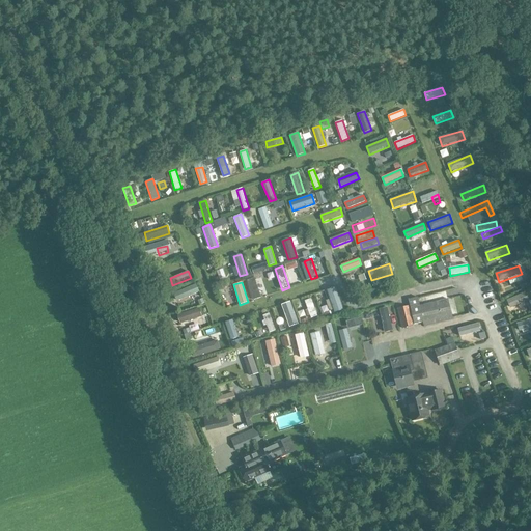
[(176,302),(199,292),(196,284),(173,294),(176,302)]
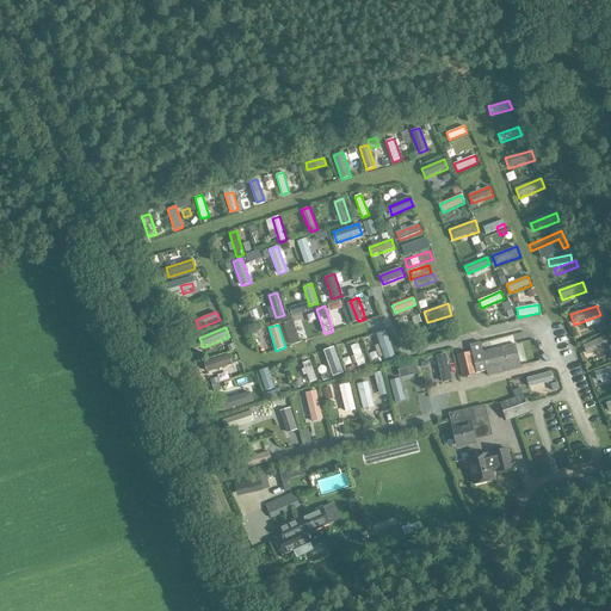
[(396,357),(387,331),(376,334),(386,360),(396,357)]
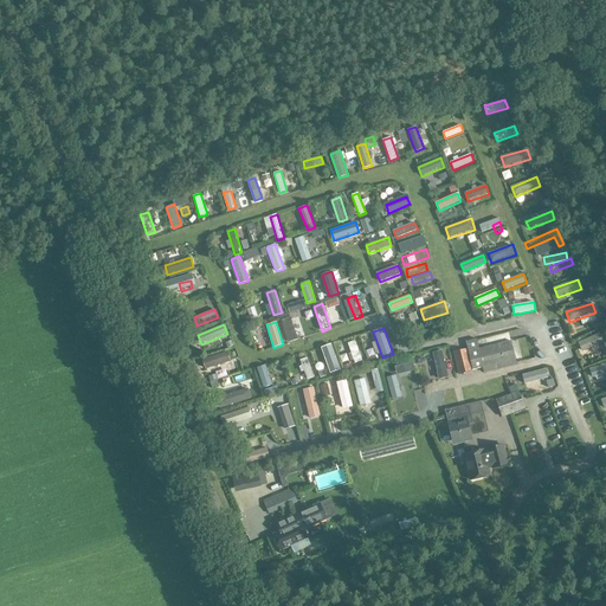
[(579,342),(582,352),(605,342),(605,340),(603,333),(579,342)]
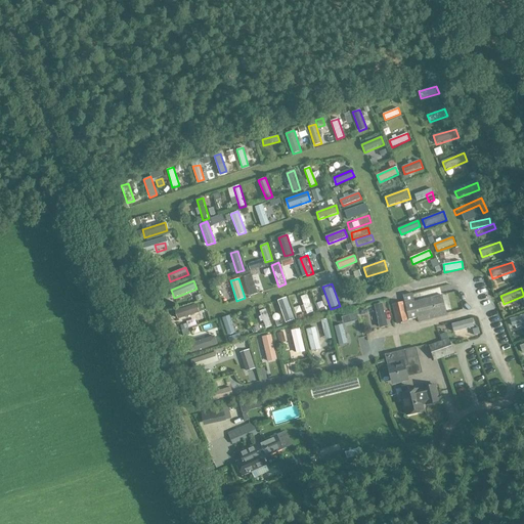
[(411,293),(402,296),(404,302),(403,302),(407,320),(418,317),(419,321),(446,314),(446,313),(441,295),(430,298),(413,302),(411,293)]
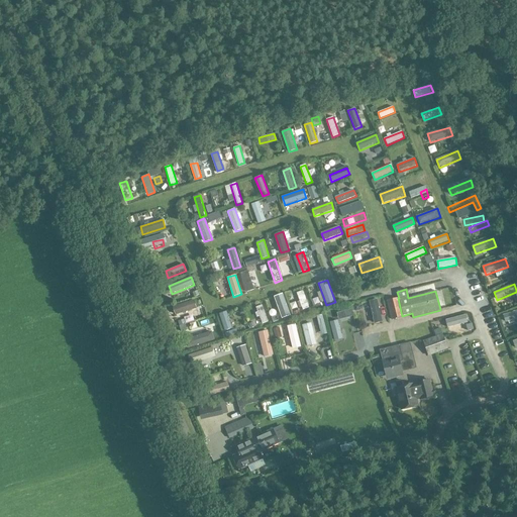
[(303,310),(309,308),(303,291),(296,293),(303,310)]
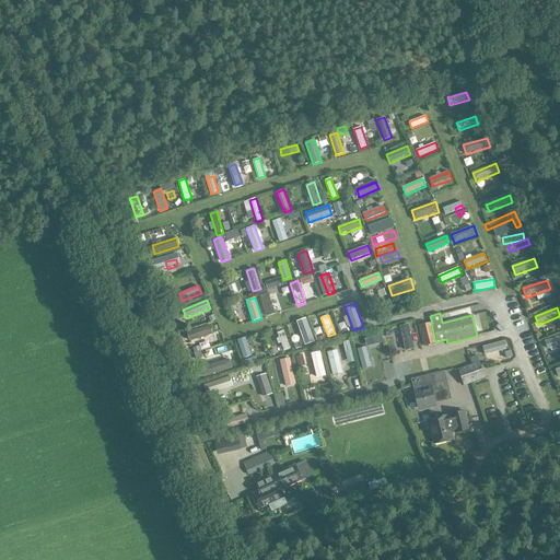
[(340,315),(333,318),(335,325),(342,322),(340,315)]
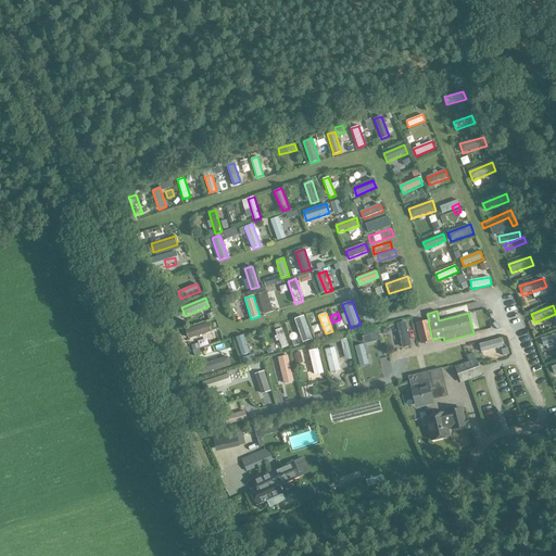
[(298,319),(305,342),(312,339),(304,317),(298,319)]
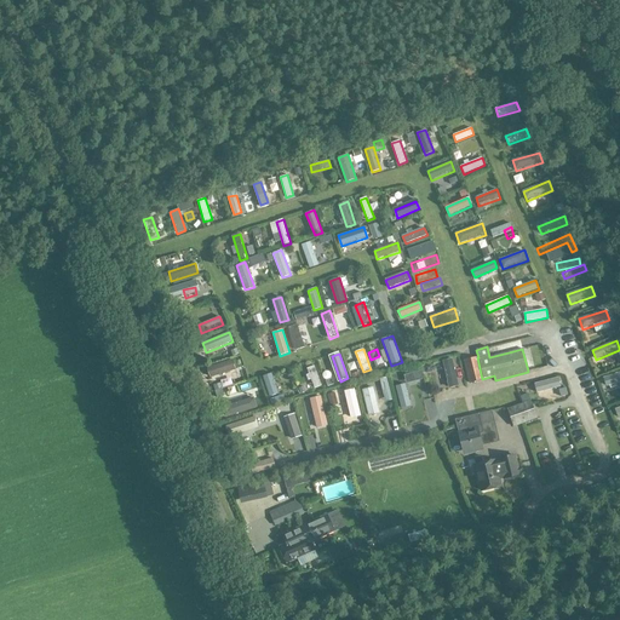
[(426,361),(429,368),(437,365),(435,357),(426,361)]
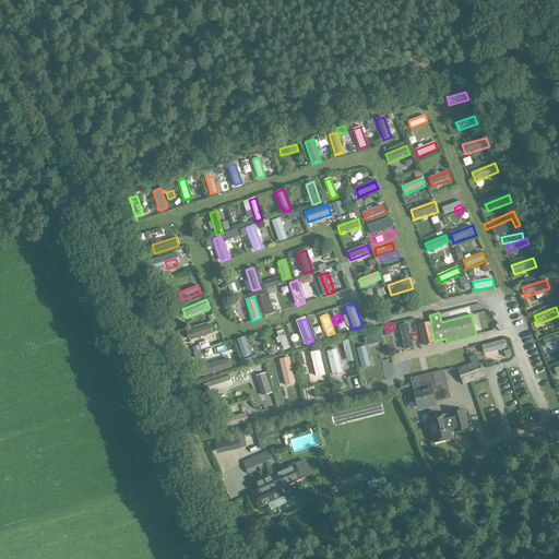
[(436,343),(435,342),(430,322),(418,325),(424,346),(436,343)]
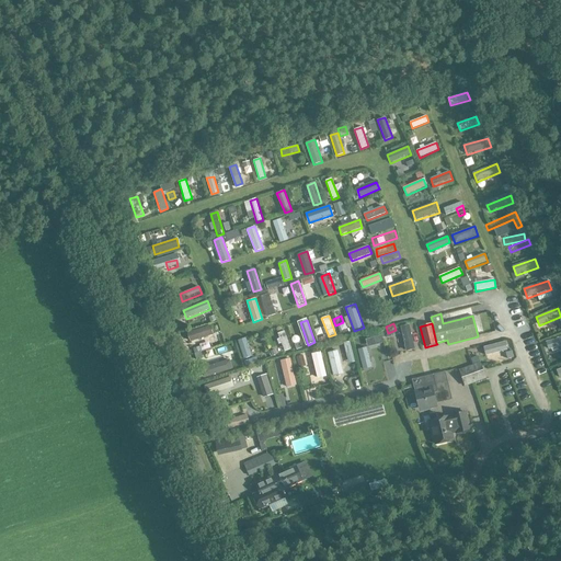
[(415,350),(410,324),(401,327),(407,352),(415,350)]
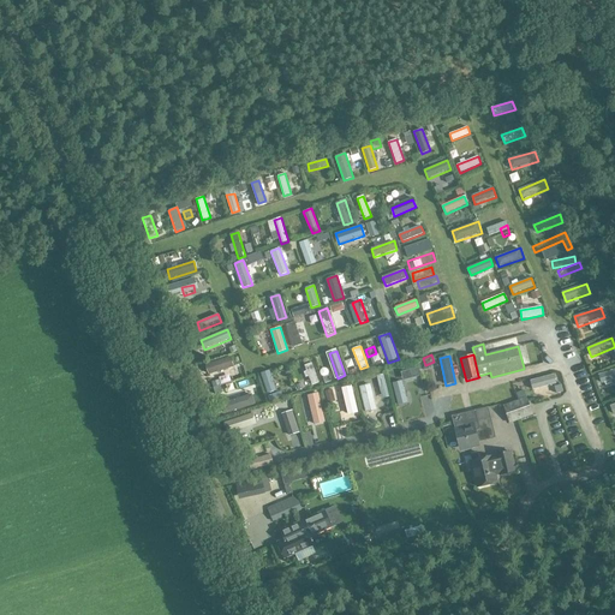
[(320,383),(311,363),(304,365),(312,386),(320,383)]
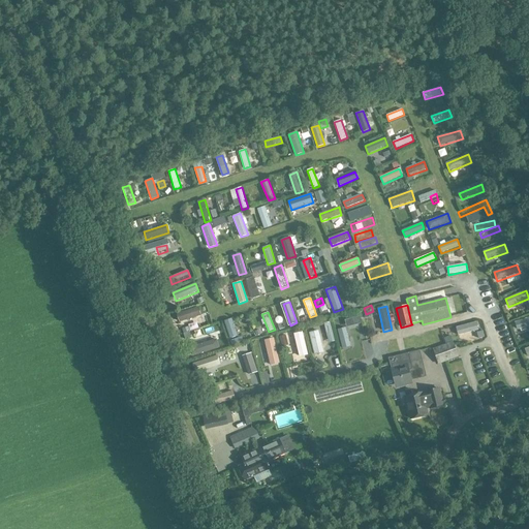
[(220,319),(225,333),(232,330),(227,316),(220,319)]
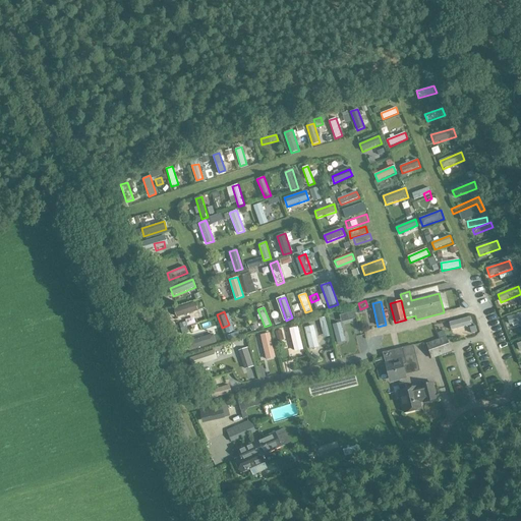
[(198,313),(179,320),(181,327),(200,321),(198,313)]
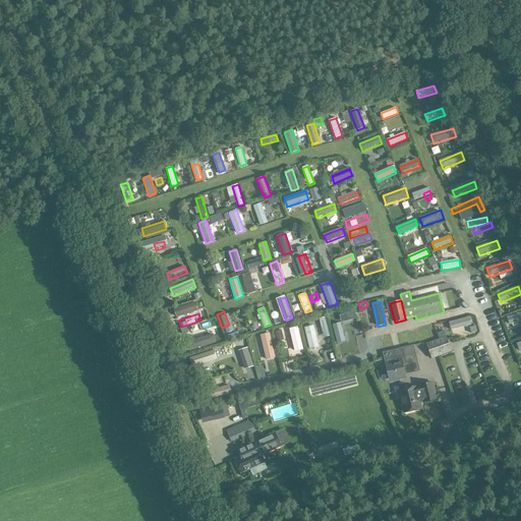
[(520,313),(508,319),(510,324),(520,320),(520,313)]
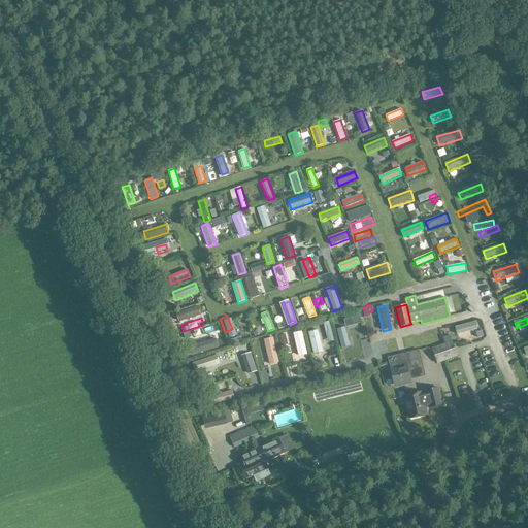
[(455,327),(458,335),(479,330),(476,322),(455,327)]
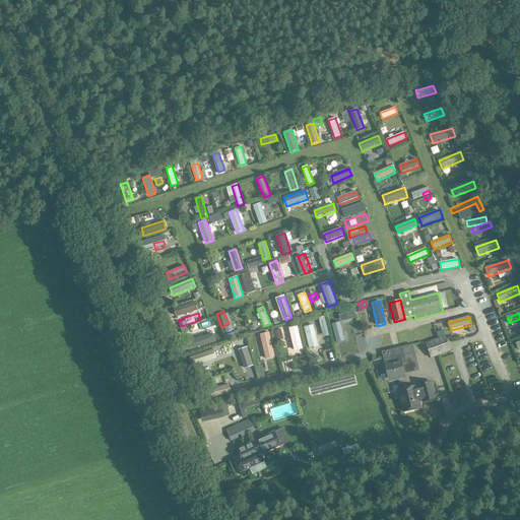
[(314,325),(304,327),(309,349),(319,346),(314,325)]
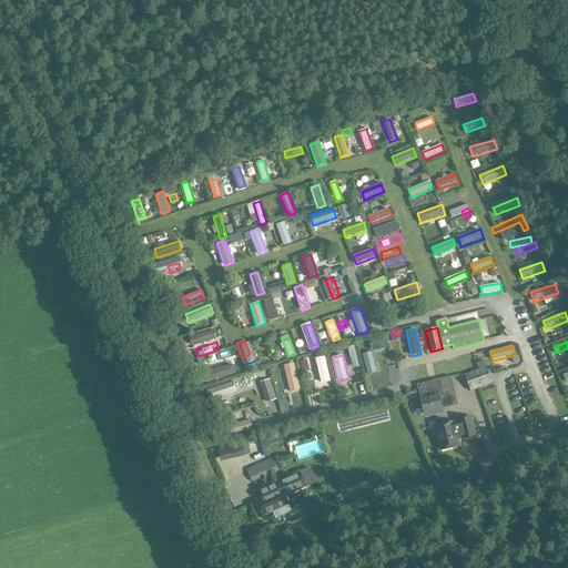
[(322,384),(331,382),(325,356),(315,358),(322,384)]
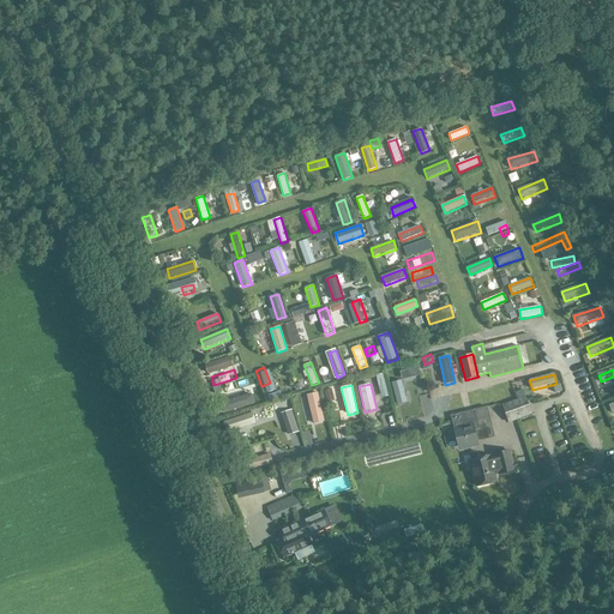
[(229,401),(232,408),(257,401),(254,392),(229,401)]
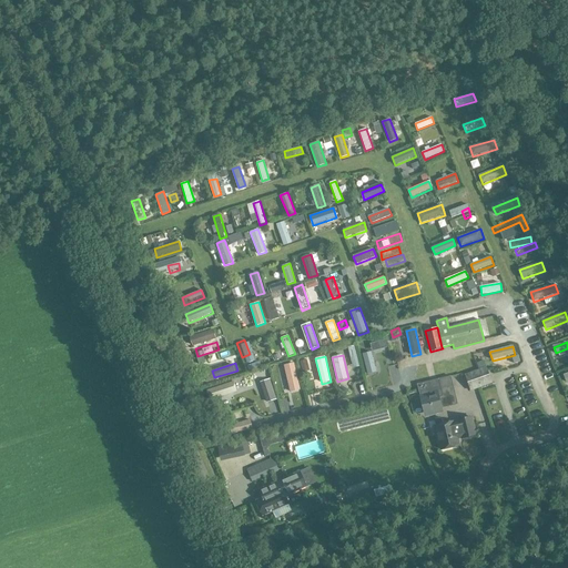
[(470,392),(493,383),(486,367),(465,375),(470,392)]
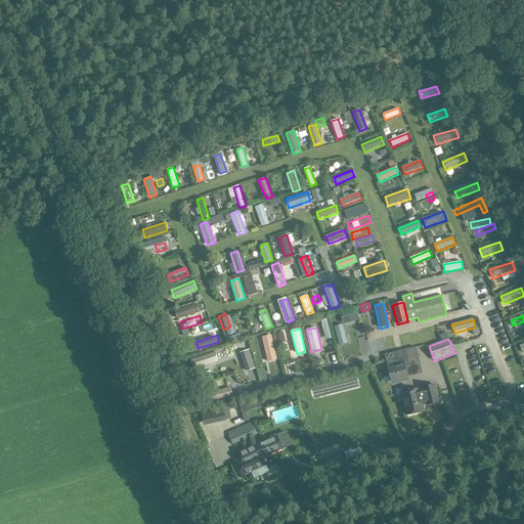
[(331,346),(321,347),(321,358),(332,358),(331,346)]
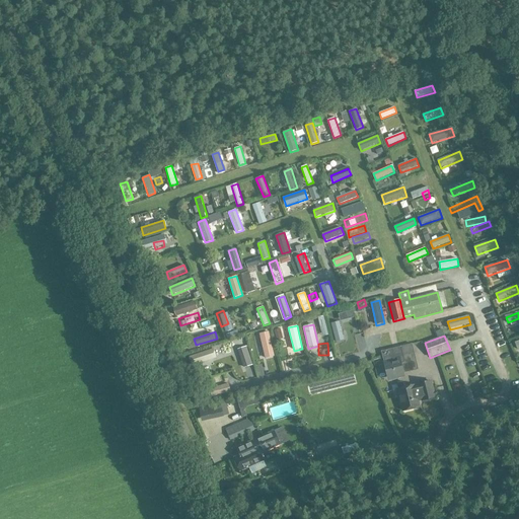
[(381,351),(384,365),(388,380),(404,376),(403,373),(418,369),(412,344),(381,351)]
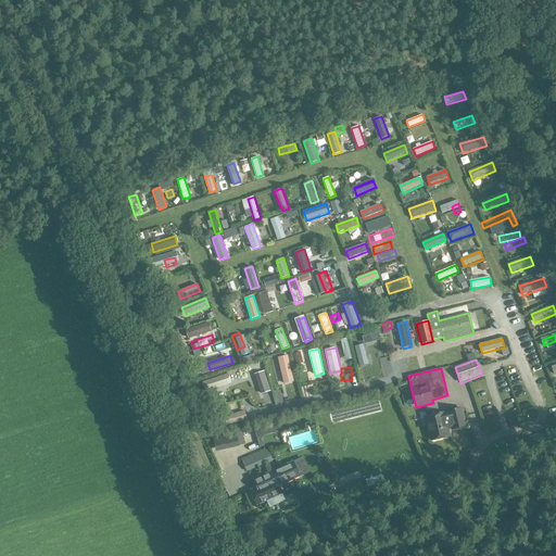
[(211,388),(234,384),(231,373),(209,376),(211,388)]
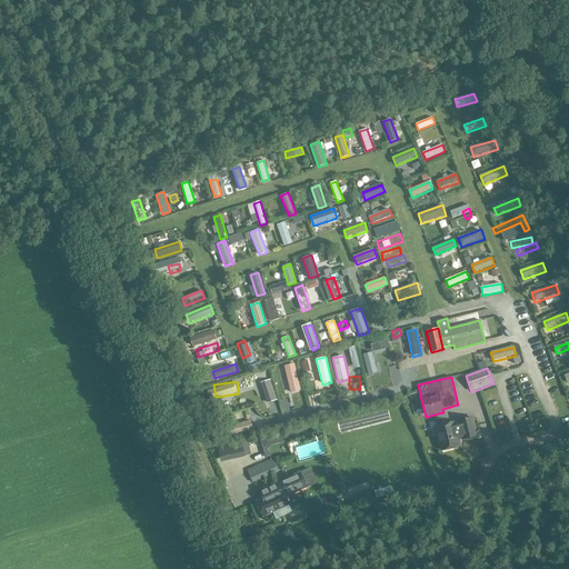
[(403,389),(409,410),(419,407),(413,386),(403,389)]
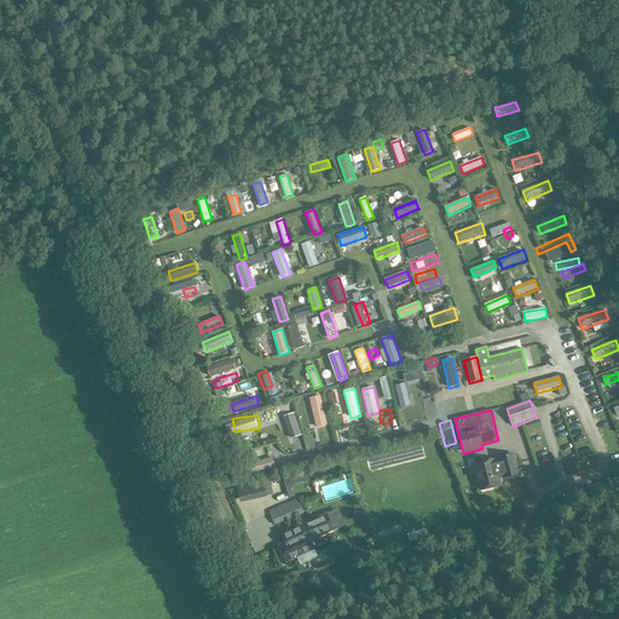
[(340,423),(330,424),(331,435),(341,434),(340,423)]
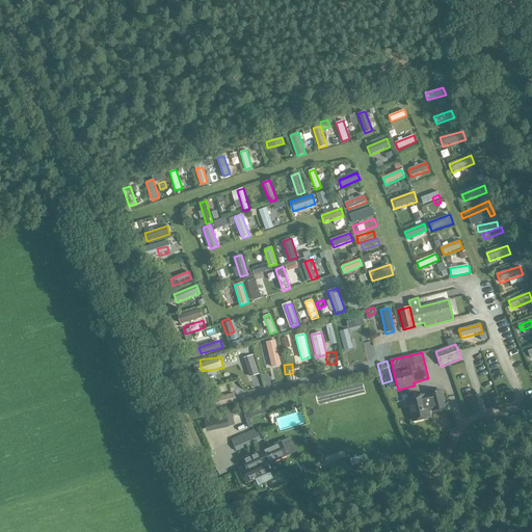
[(428,395),(424,396),(424,395),(406,399),(413,423),(429,419),(428,411),(431,410),(432,413),(447,408),(443,391),(428,394),(428,395)]
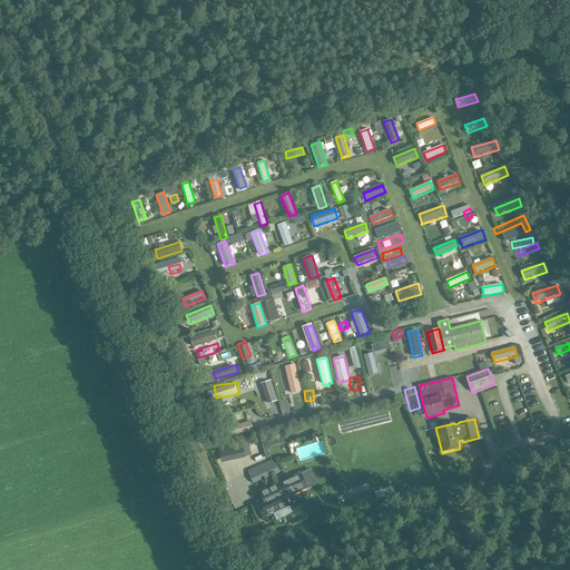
[(254,431),(252,421),(229,428),(232,436),(254,431)]
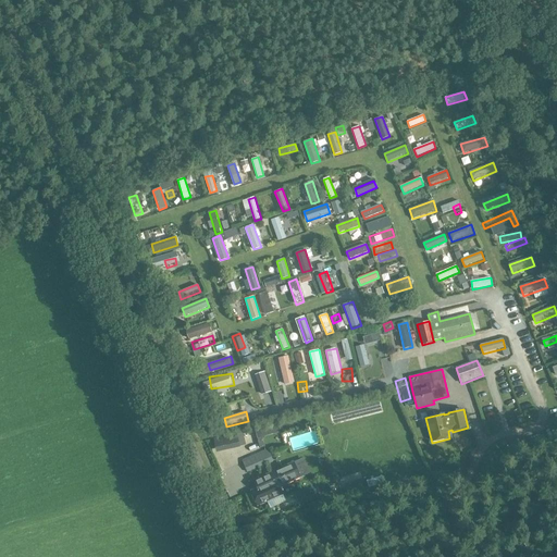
[(232,426),(213,433),(217,443),(235,436),(232,426)]
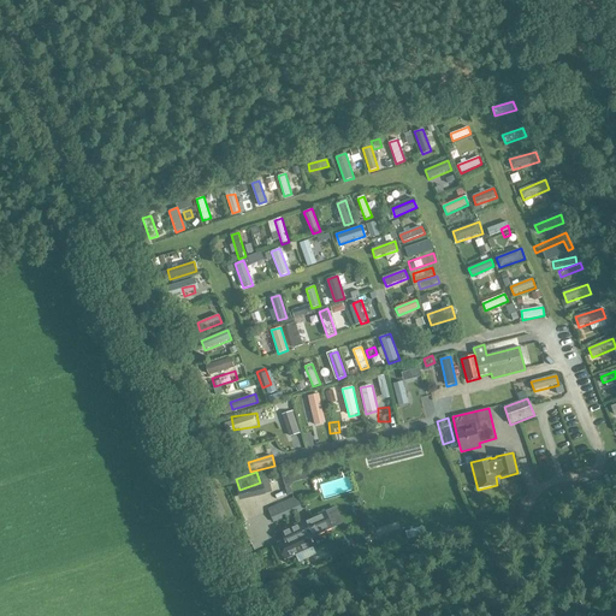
[(295,499),(268,510),(273,522),(300,510),(295,499)]
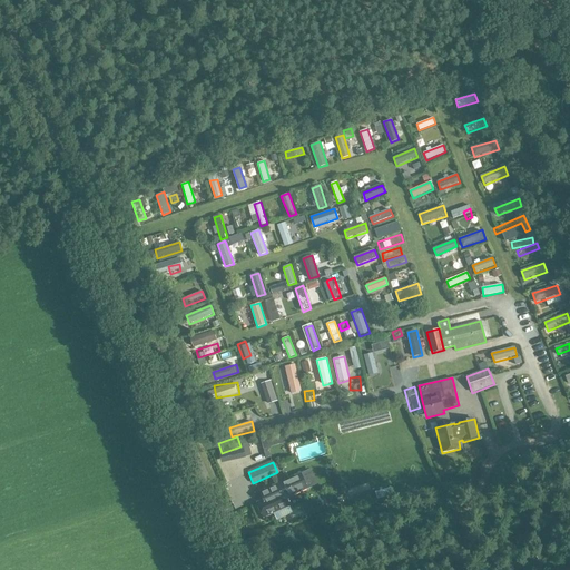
[(262,501),(256,503),(263,518),(290,507),(286,498),(307,489),(302,475),(258,493),(262,501)]
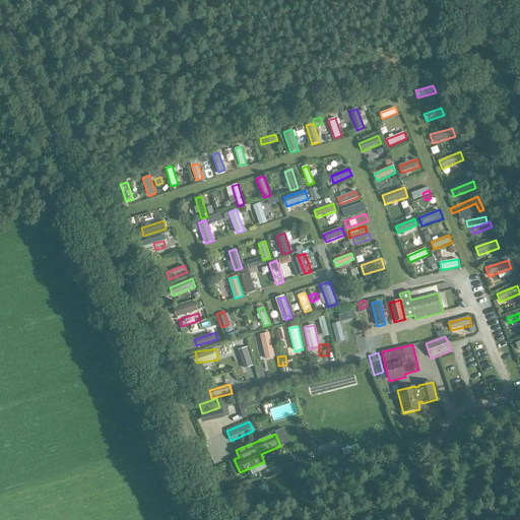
[(274,450),(265,453),(267,459),(276,456),(274,450)]
